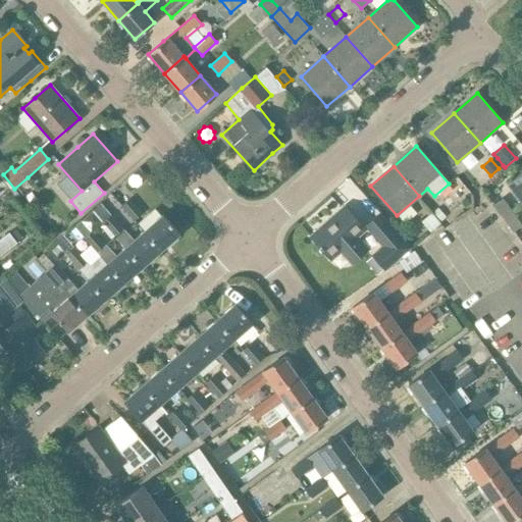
[(472,196),(482,188),(466,169),(457,178),(472,196)]
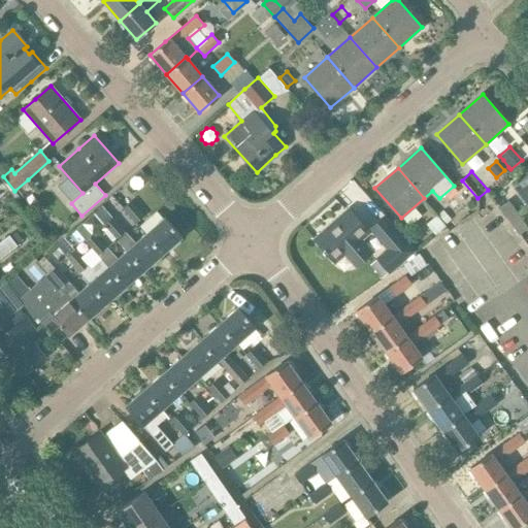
[(527,173),(524,177),(514,186),(527,204),(527,173)]
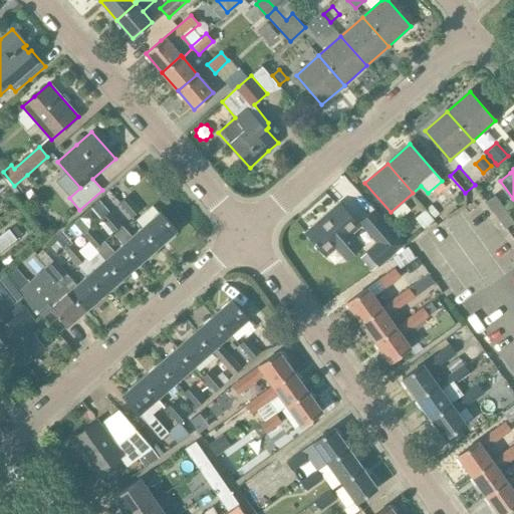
[(127,196),(118,204),(132,218),(141,210),(127,196)]
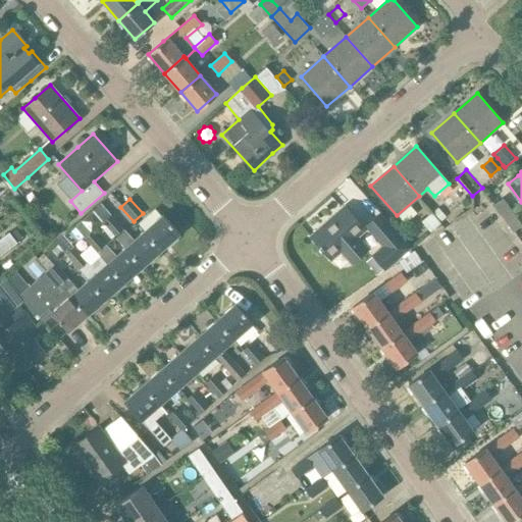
[(493,205),(503,218),(512,212),(502,199),(493,205)]
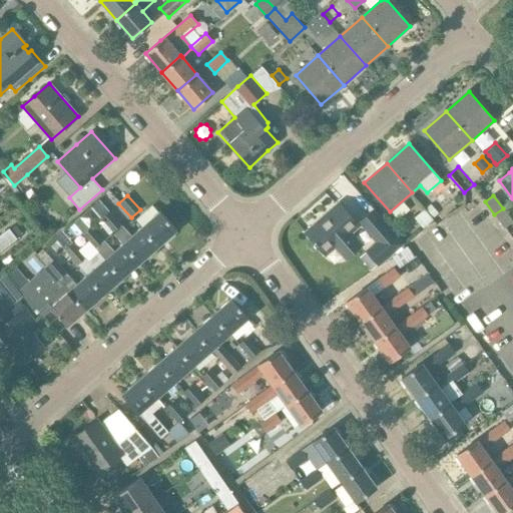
[(140,262),(158,245),(142,227),(132,236),(122,225),(121,226),(99,199),(91,206),(122,244),(124,243),(140,262)]
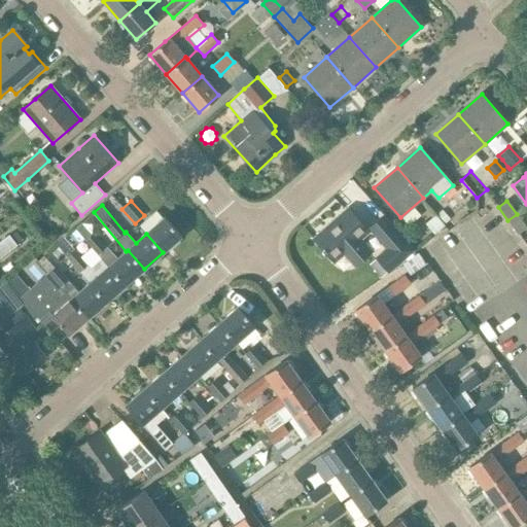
[(348,210),(315,240),(323,249),(322,250),(324,253),(325,251),(334,261),(335,260),(342,254),(351,265),(354,269),(373,253),(359,239),(367,232),(348,210)]
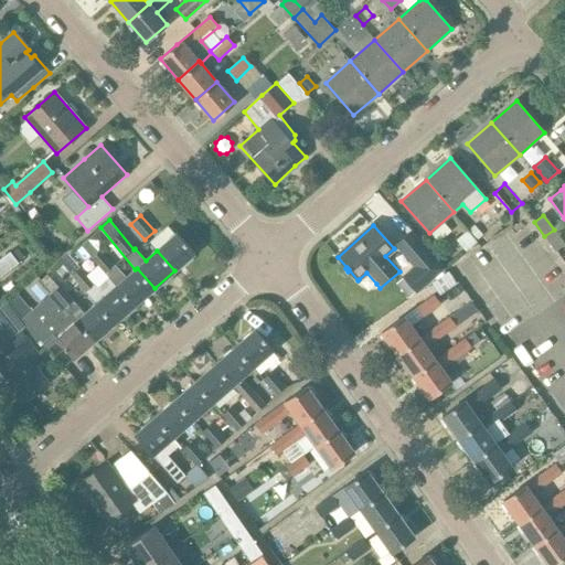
[(473,225),(467,232),(476,242),(483,235),(473,225)]
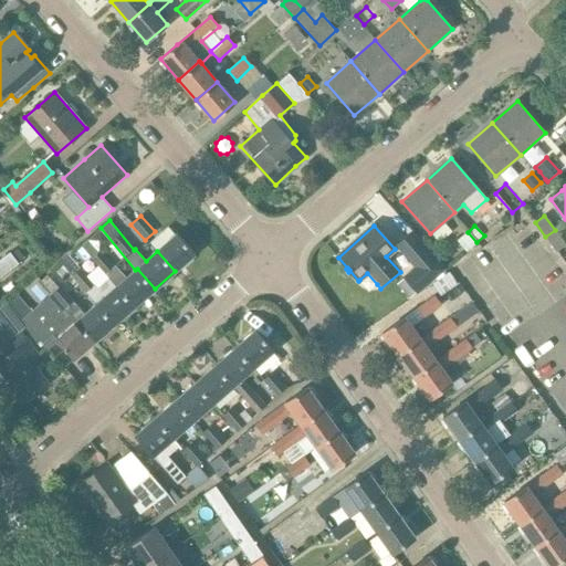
[(545,237),(556,252),(565,245),(555,230),(545,237)]
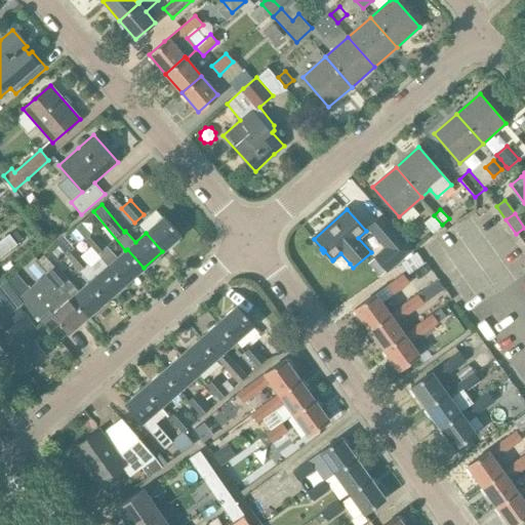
[(433,214),(425,223),(434,233),(442,225),(434,215),(433,214)]
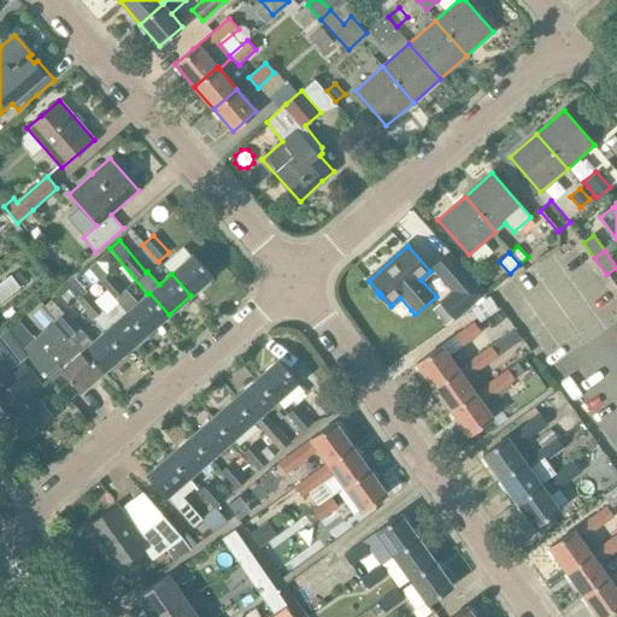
[(171,274),(191,295),(212,276),(193,254),(171,274)]
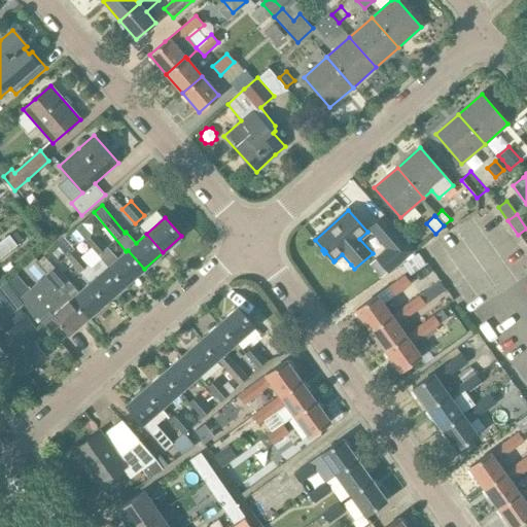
[(389,273),(414,251),(403,240),(400,242),(381,219),(372,227),(372,231),(389,251),(379,260),(389,273)]
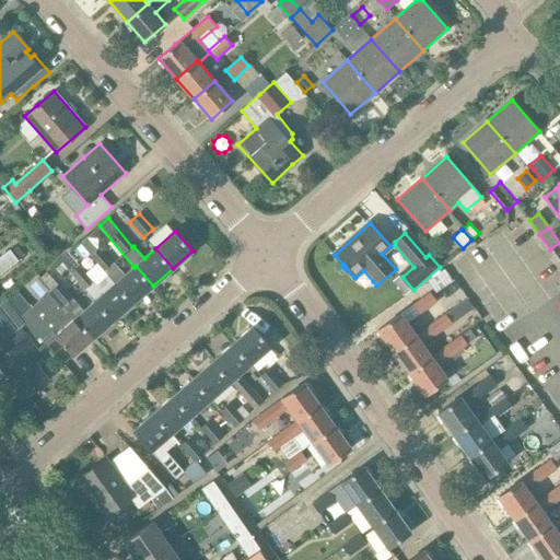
[(133,267),(125,275),(114,263),(113,264),(100,248),(97,251),(86,237),(80,244),(115,283),(116,283),(133,303),(153,286),(136,266),(133,267)]
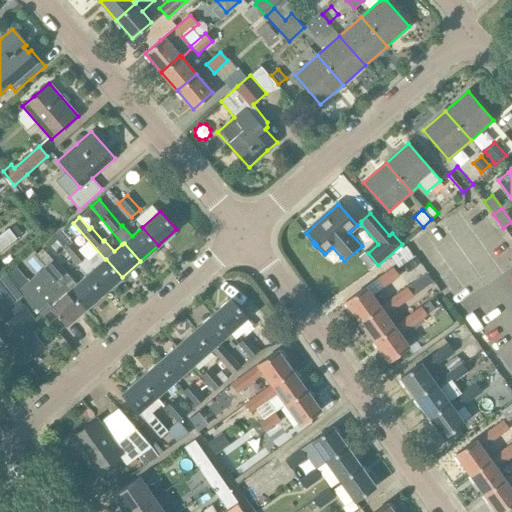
[(0,234),(0,252),(17,239),(9,228),(0,234)]
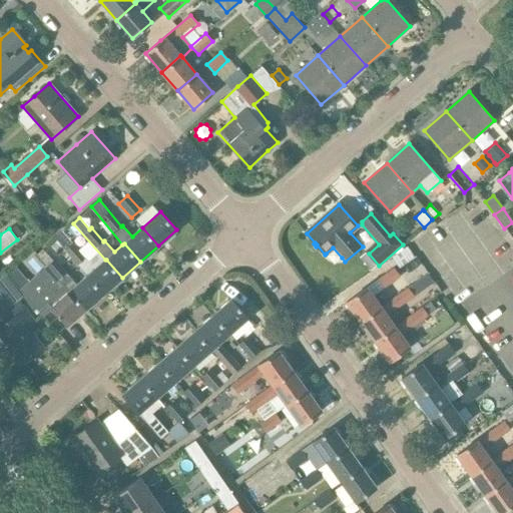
[(104,294),(122,278),(106,260),(105,260),(95,269),(73,243),(71,244),(61,232),(55,237),(87,276),(104,294)]
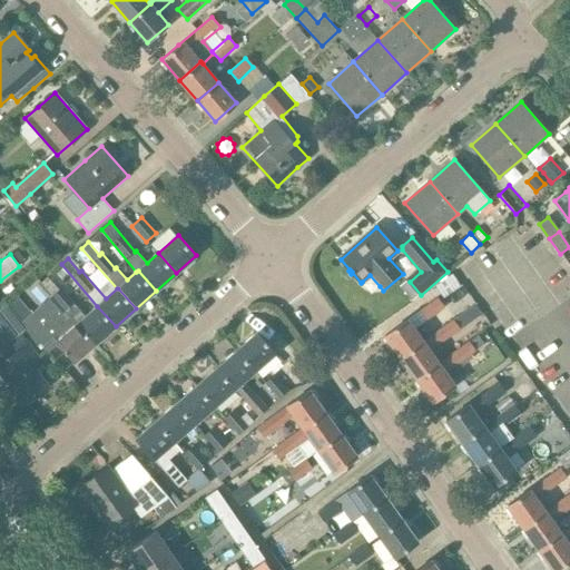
[(19,266),(0,281),(0,297),(28,276),(19,266)]
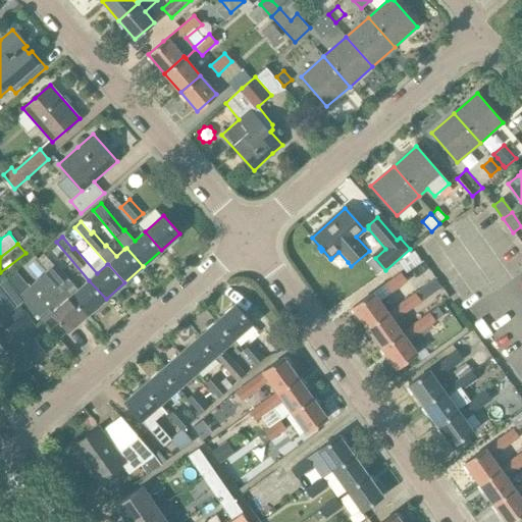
[(56,263),(48,270),(87,315),(106,299),(89,280),(79,290),(56,263)]
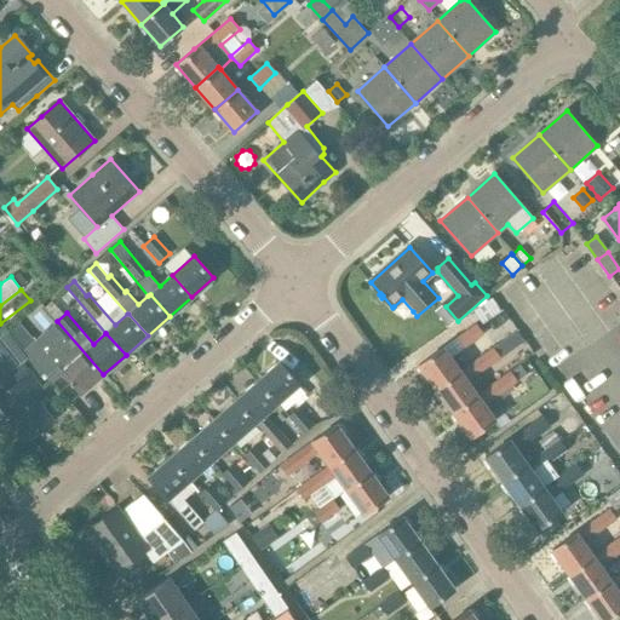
[(24,350),(30,357),(44,373),(55,365),(81,395),(103,374),(57,321),(44,333),(24,350)]
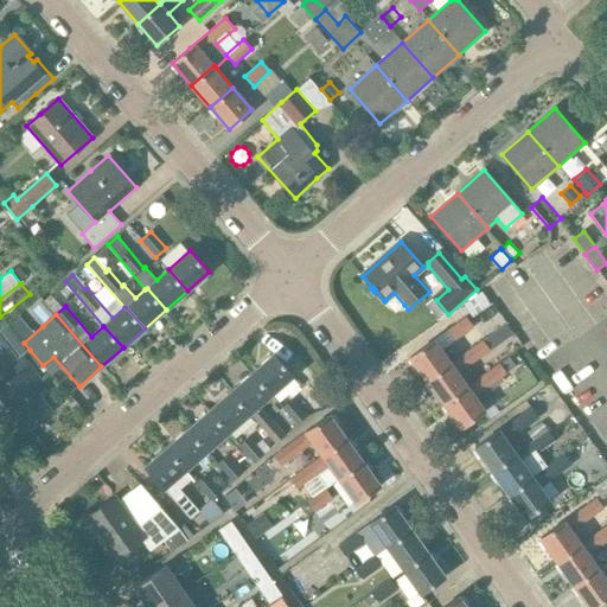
[(451,363),(441,349),(473,326),(466,317),(410,357),(427,381),(451,363)]
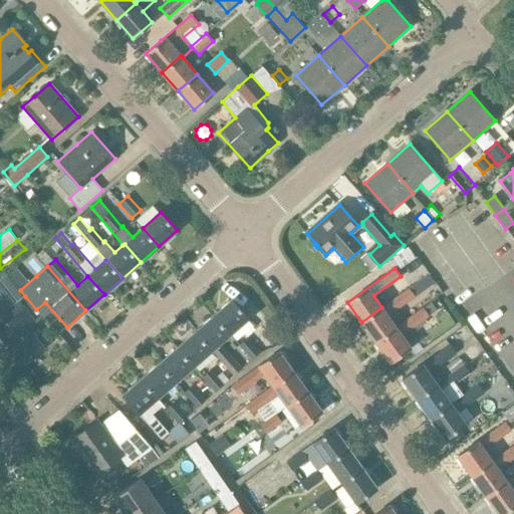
[(18,301),(25,296),(20,290),(9,278),(0,284),(0,311),(8,323),(0,328),(0,334),(11,349),(9,350),(20,364),(42,348),(27,327),(33,322),(18,301)]
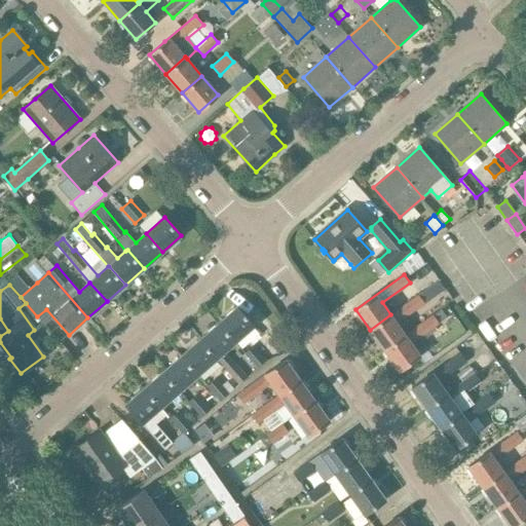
[(337,291),(328,297),(333,303),(341,297),(337,291)]
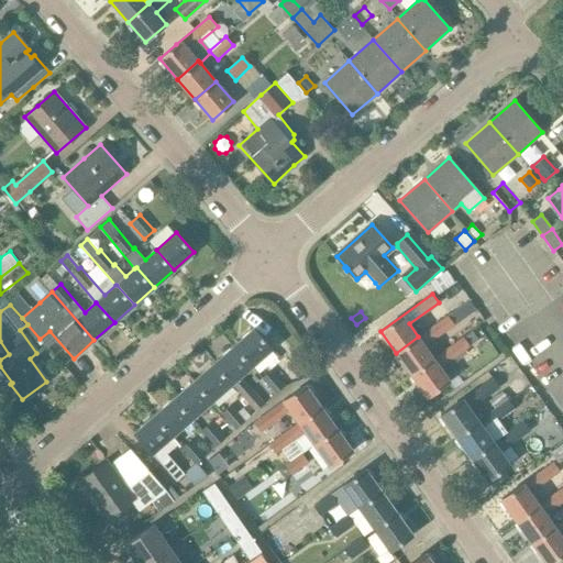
[(396,353),(411,375),(434,359),(433,359),(426,346),(455,324),(448,315),(418,337),(396,353)]
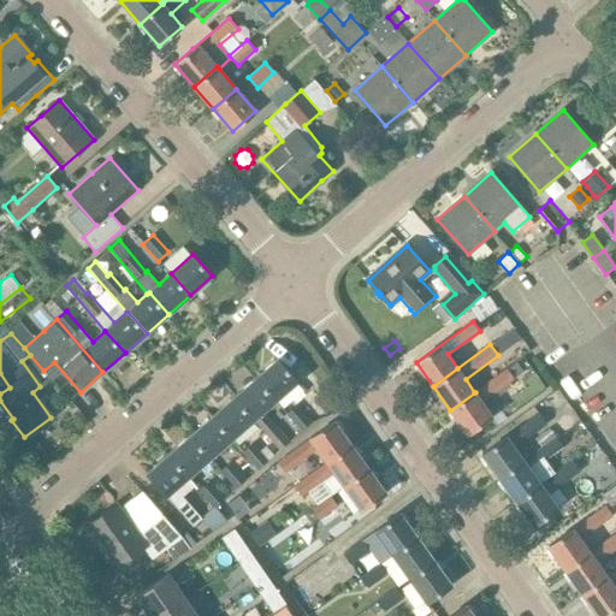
[(276,401),(279,397),(297,381),(278,359),(255,379),(276,401)]
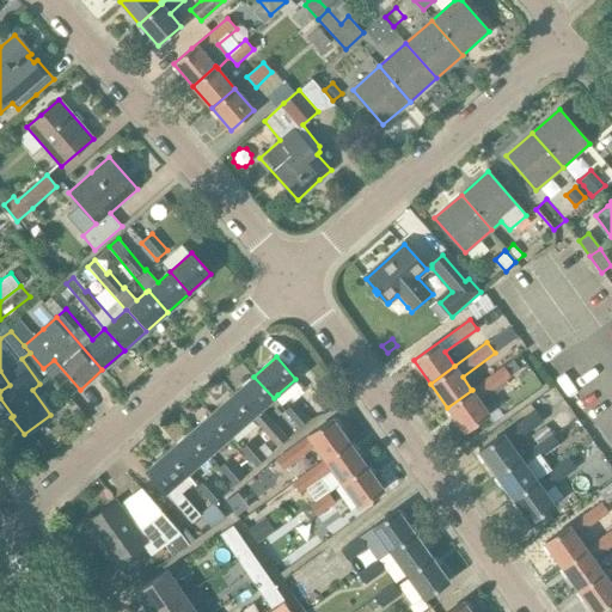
[(479,399),(512,377),(520,369),(513,360),(471,390),(472,390),(447,408),(465,432),(489,414),(479,399)]
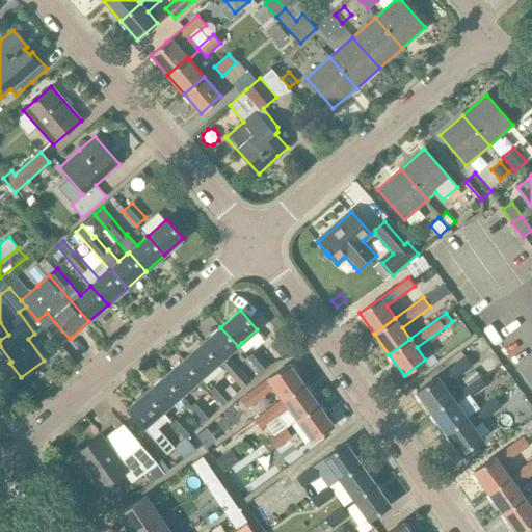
[(220,327),(202,343),(219,363),(218,364),(241,389),(250,381),(227,355),(238,346),(220,327)]
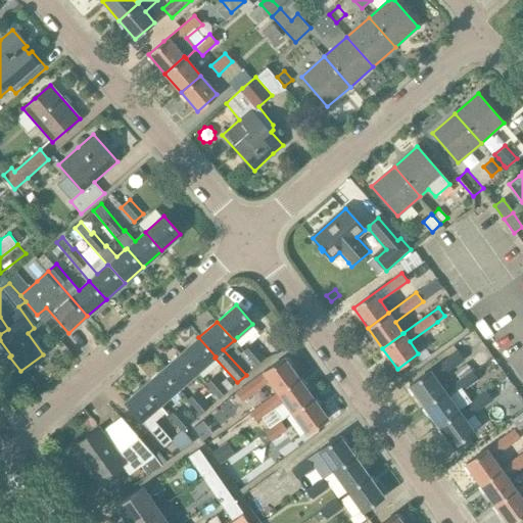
[(197,373),(215,358),(216,357),(198,337),(180,353),(197,373)]
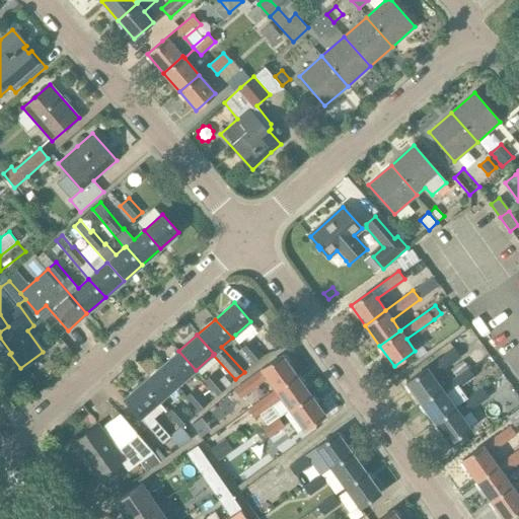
[(249,342),(240,349),(253,364),(263,356),(249,342)]
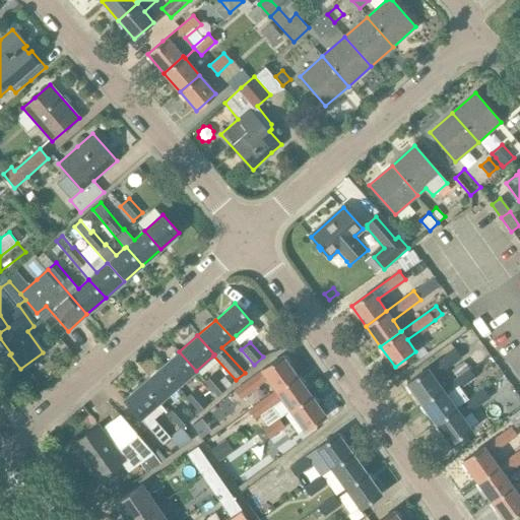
[(442,389),(442,388),(434,377),(461,358),(455,348),(407,384),(421,403),(442,389)]
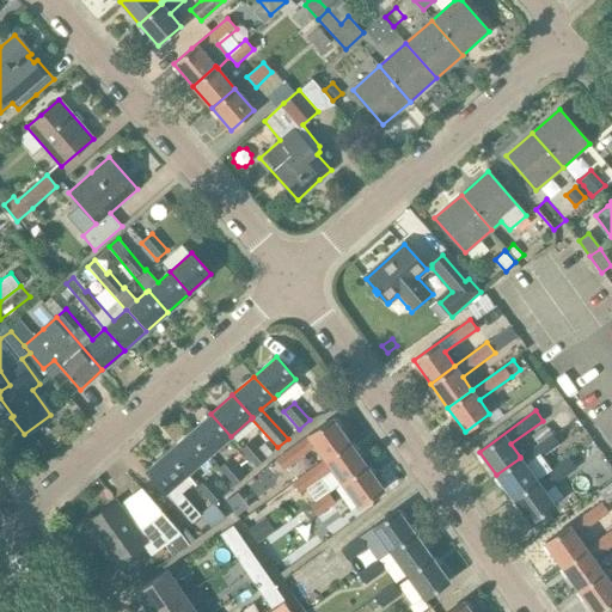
[(562,412),(545,426),(546,426),(532,436),(538,444),(538,445),(552,435),(569,422),(562,412)]
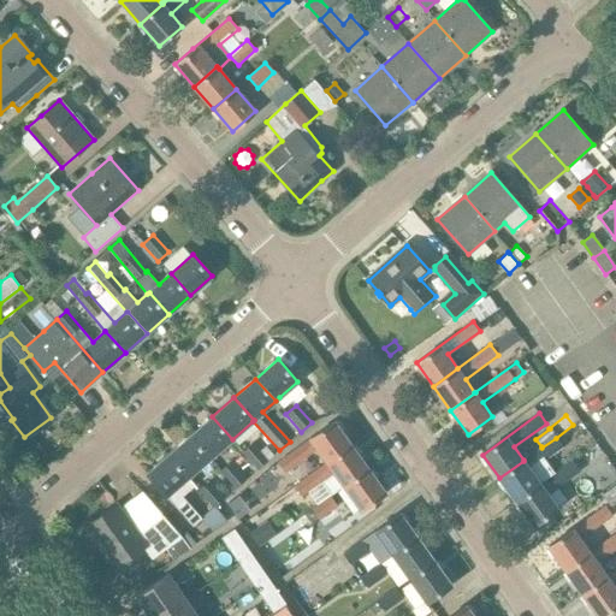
[(190,436),(209,458),(232,439),(212,416),(190,436)]
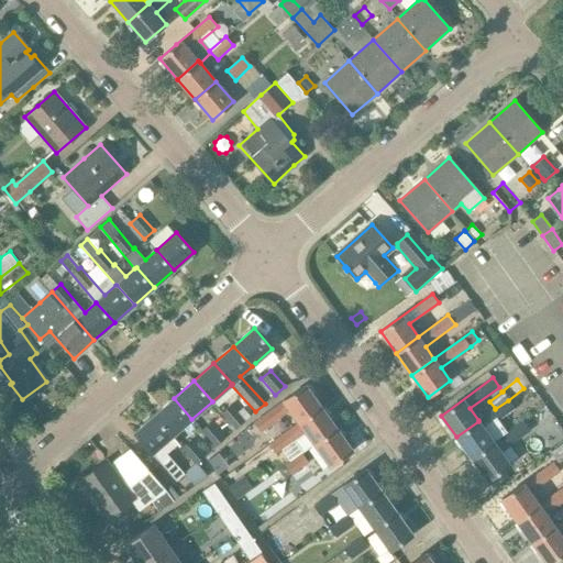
[(261,432),(290,411),(298,422),(298,423),(321,407),(306,385),(254,422),(261,432)]
